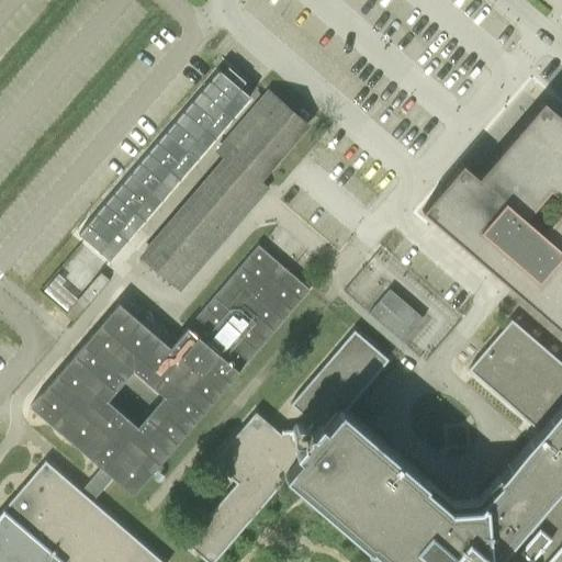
[(79,234),(110,260),(250,97),(220,69),(79,234)]
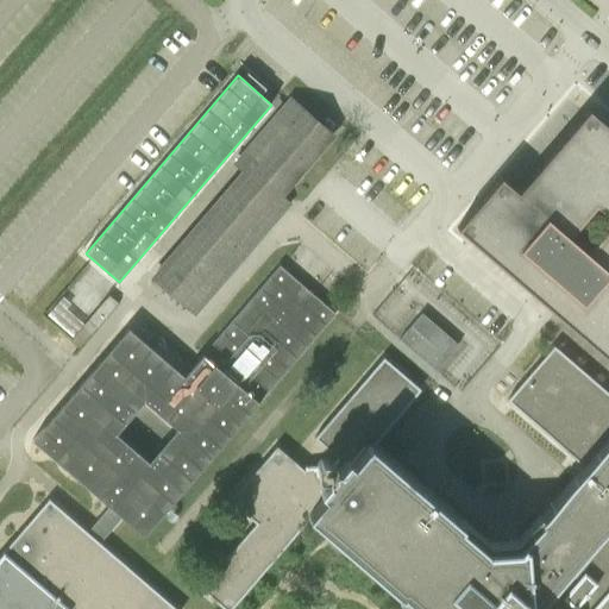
[(154,277),(195,313),(281,213),(290,202),(281,195),(332,136),(292,100),(237,164),(245,171),(154,277)]
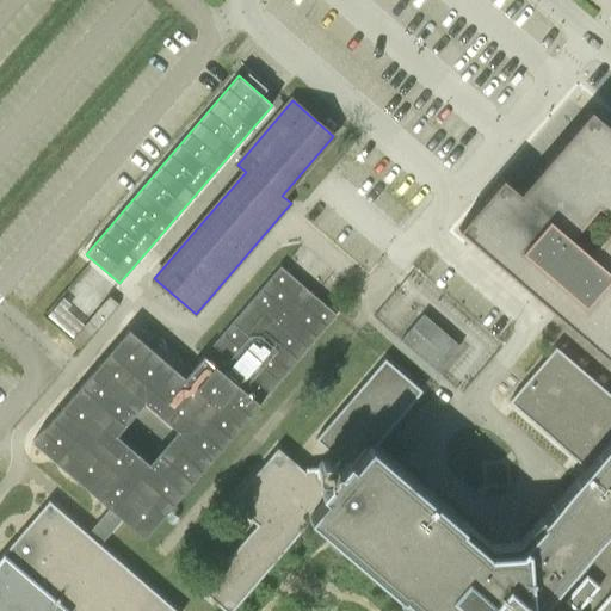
[(610,128),(591,110),(519,192),(503,178),(458,229),(610,360),(610,128)]
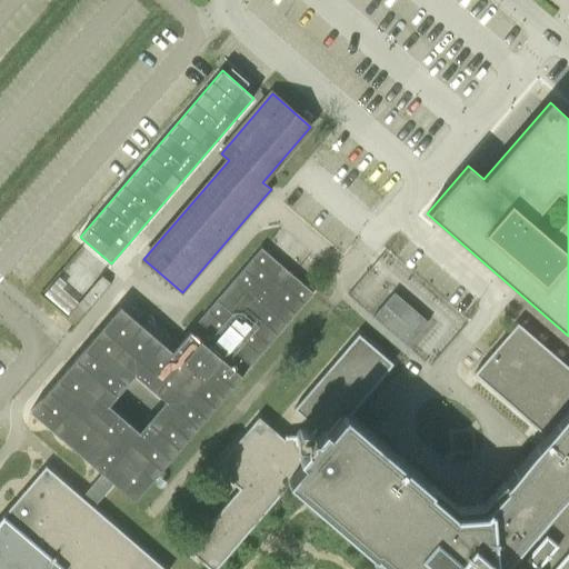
[(120,307),(30,411),(103,475),(116,485),(135,501),(313,293),(289,272),(261,248),(233,280),(255,298),(237,318),(217,300),(171,351),(120,307)]
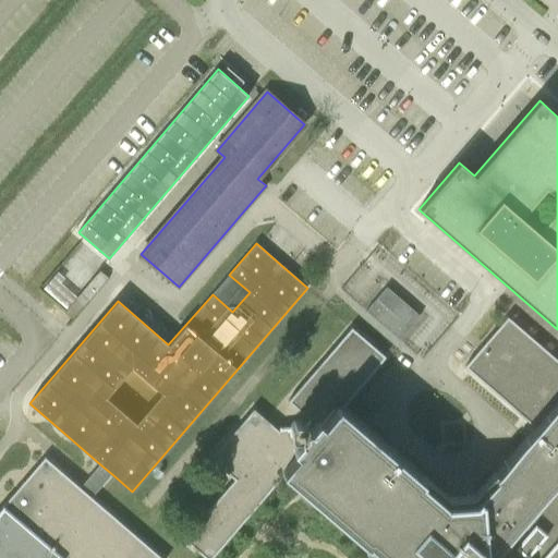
[(421,316),(387,288),(366,311),(400,340),(421,316)]
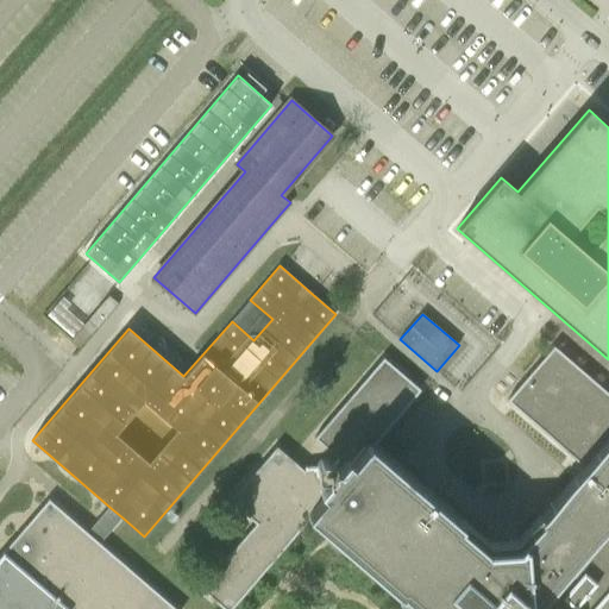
[(608,608),(608,393),(554,346),(507,401),(584,466),(539,519),(541,520),(519,546),(488,548),(462,526),(463,523),(372,446),(421,389),(383,358),(314,438),(337,458),(332,464),(312,465),(300,466),(277,446),(242,488),(249,495),(238,508),(256,523),(200,588),(224,608),(231,608),(311,518),(401,596),(403,594),(421,608),(176,608),(101,544),(124,519),(111,508),(88,533),(49,500),(0,556),(0,608),(608,608)]
